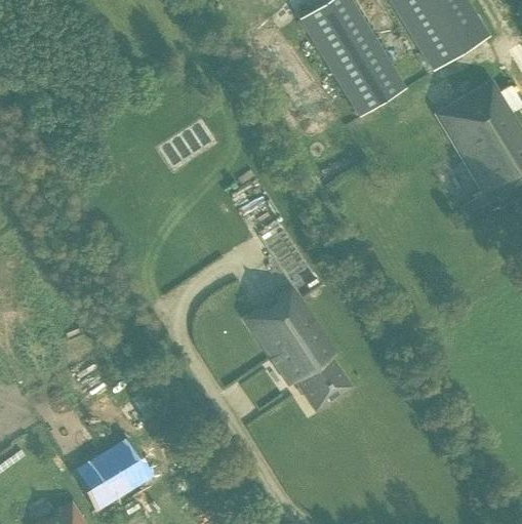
[(405,88),(352,0),(328,0),(299,18),(360,116),(405,88)]
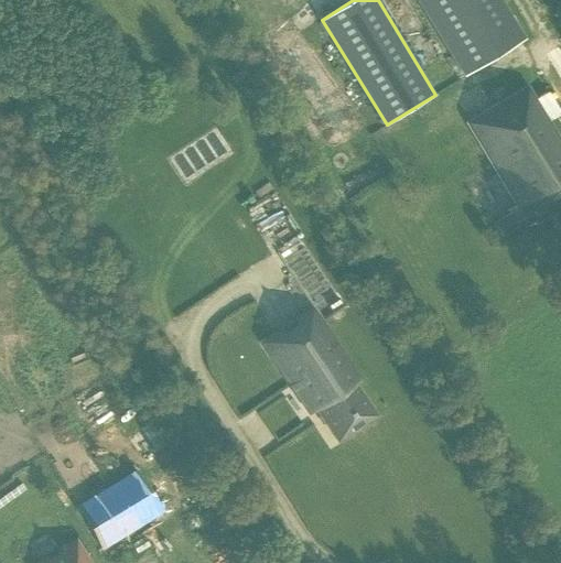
[(527,39),(504,0),(420,0),(466,76),(527,39)]
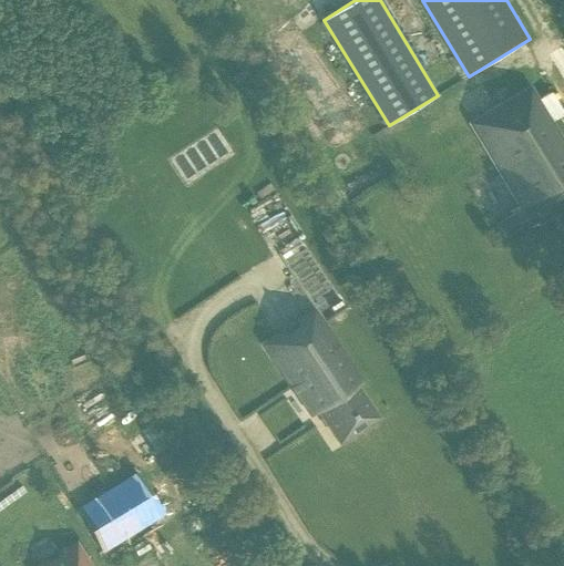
[(518,213),(508,218),(499,225),(506,236),(523,226),(522,223),(529,218),(534,227),(555,214),(563,228),(563,137),(532,85),(471,123),(524,212),(519,215),(518,213)]
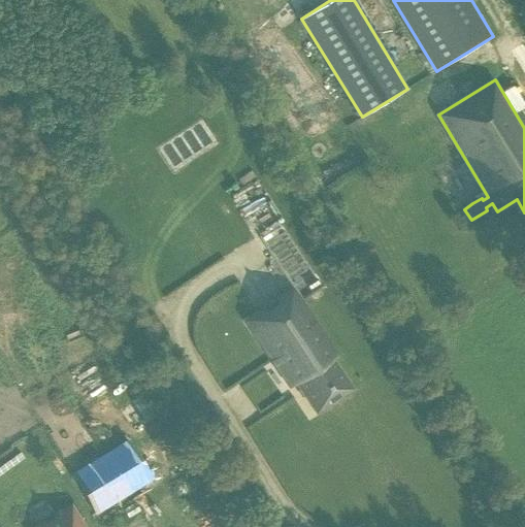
[(317,413),(353,389),(332,359),(336,356),(294,292),(251,322),(293,385),(297,383),(317,413)]
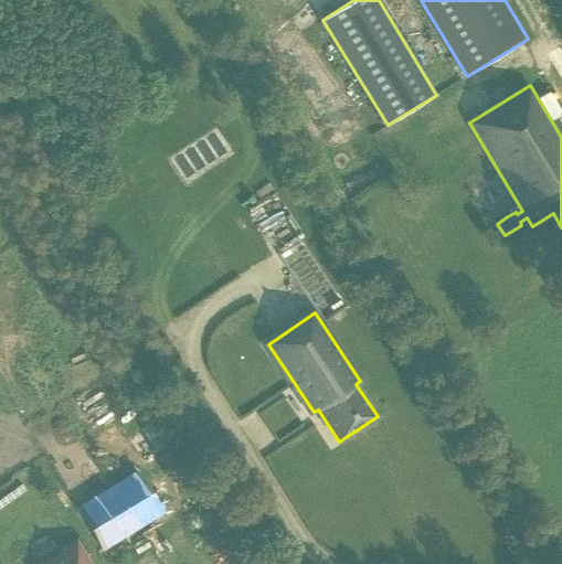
[(114,486),(78,507),(104,549),(173,507),(162,488),(128,509),(114,486)]
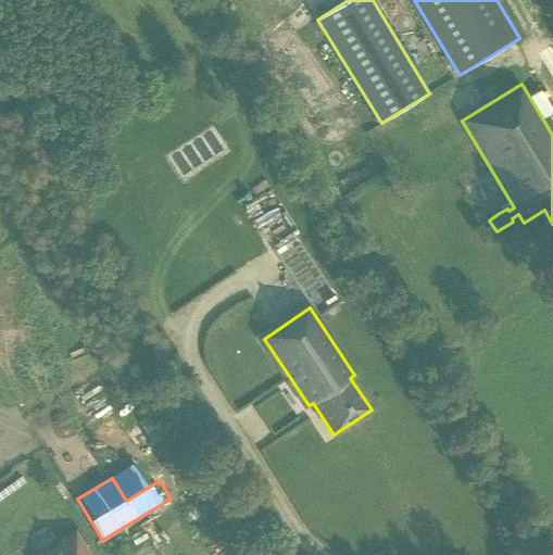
[(91,554),(77,531),(63,540),(65,543),(50,553),(48,550),(38,554),(91,554)]
